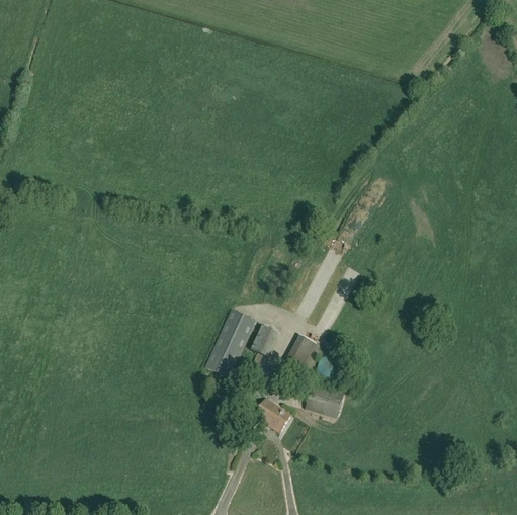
[(321,277),(314,289),(322,294),(329,282),(321,277)]
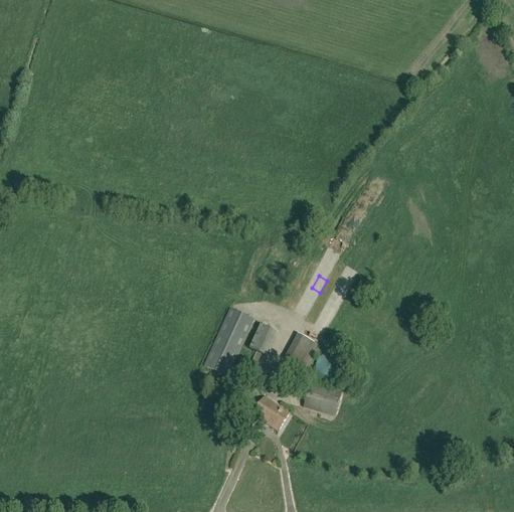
[(253,318),(229,307),(204,364),(227,375),(253,318)]
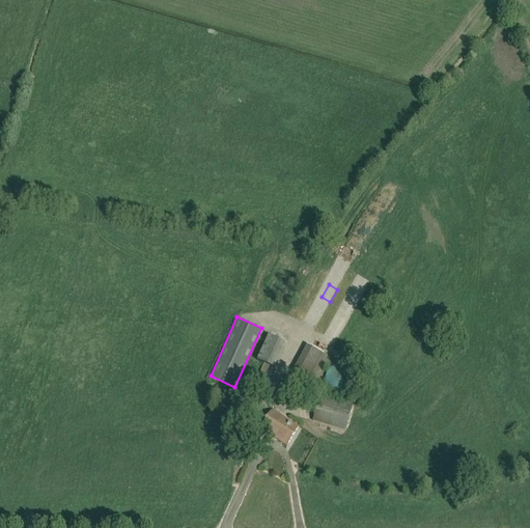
[(258,359),(263,361),(248,394),(258,398),(270,372),(272,365),(273,365),(279,351),(284,340),(270,333),(258,359)]
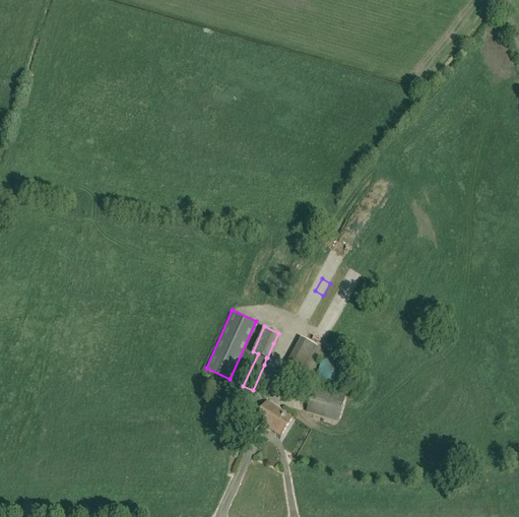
[(304,334),(284,366),(299,374),(318,342),(304,334)]
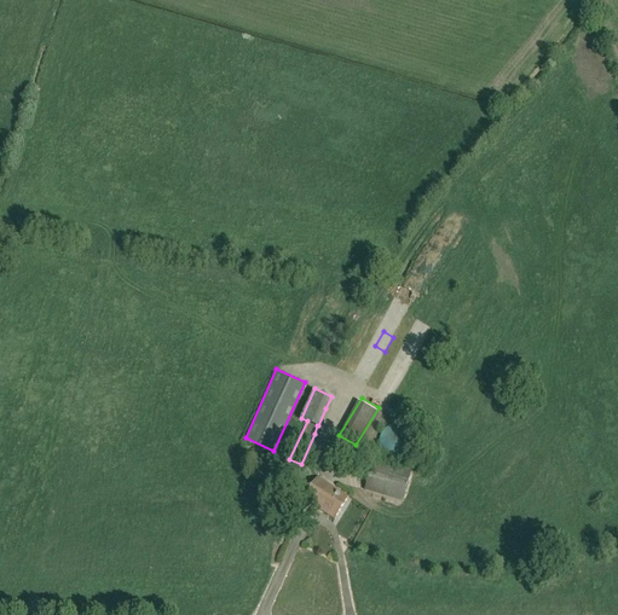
[(380,448),(382,451),(387,454),(390,457),(393,457),(397,457),(400,456),(403,454),(405,453),(408,451),(411,446),(413,442),(413,436),(411,431),(409,428),(405,424),(400,422),(397,422),(393,422),(388,422),(386,424),(382,427),(380,429),(379,433),(377,436),(377,440),(377,444),(380,448)]
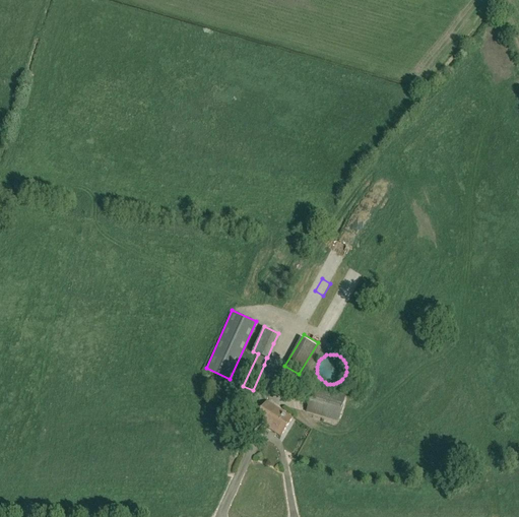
[(294,374),(277,365),(268,380),(284,390),(294,374)]
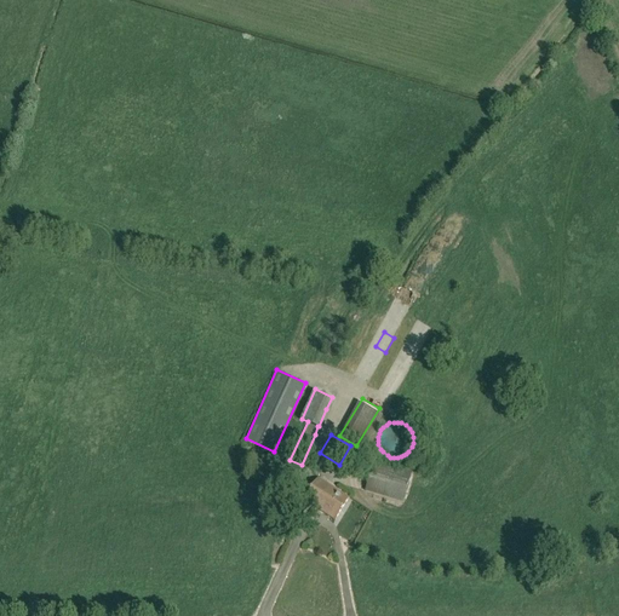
[(411,468),(373,458),(365,488),(402,499),(411,468)]
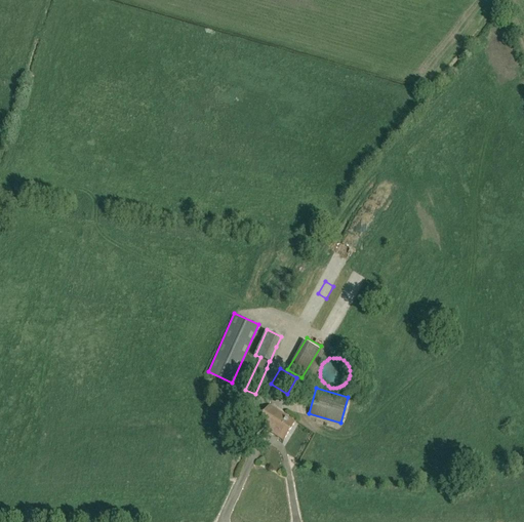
[(284,437),(294,418),(268,403),(256,422),(284,437)]
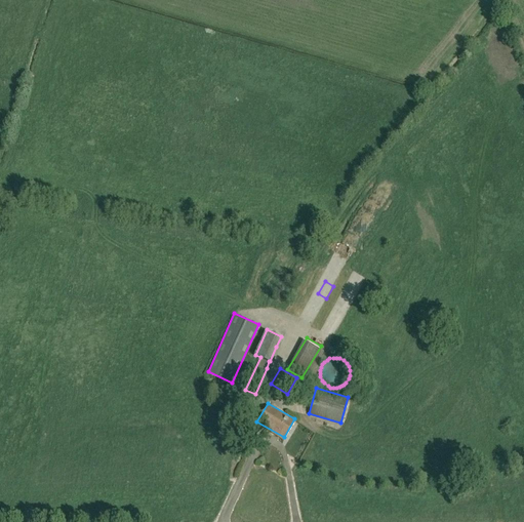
[(245,438),(248,428),(241,426),(238,436),(245,438)]
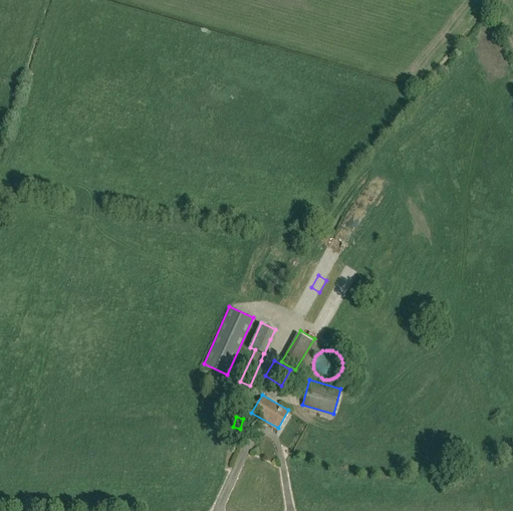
All buildings are outlined.
